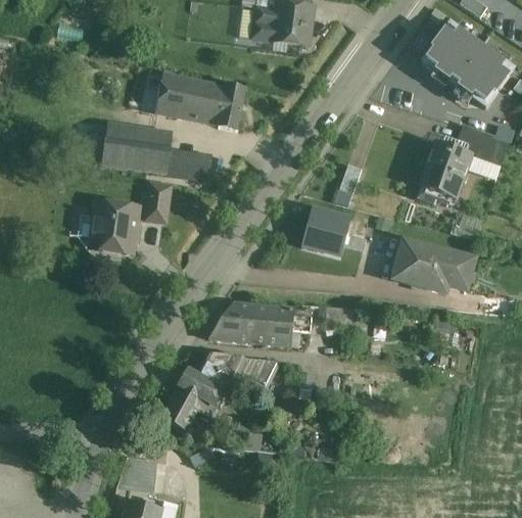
[(294,3),(279,1),(278,7),(257,5),(252,38),(309,46),(314,6),(294,3)]
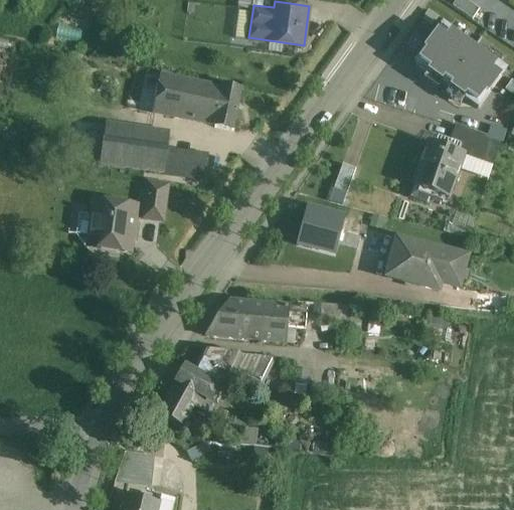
[(513,48),(503,64),(513,70),(513,48)]
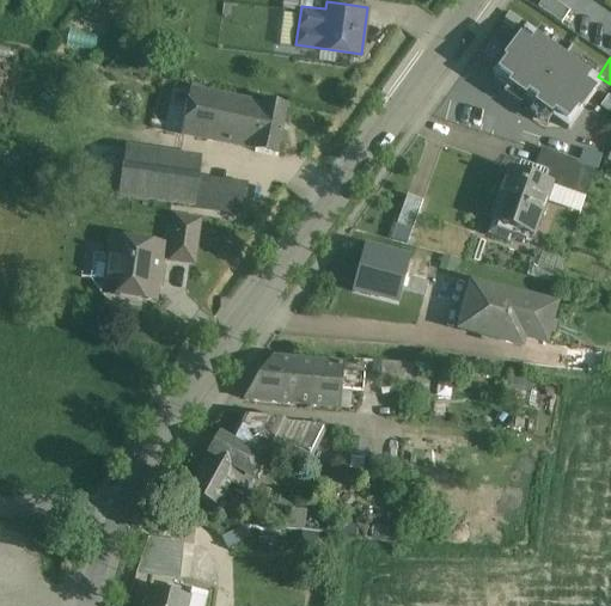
[(566,60),(529,112),(555,130),(563,136),(564,134),(600,84),(566,60)]
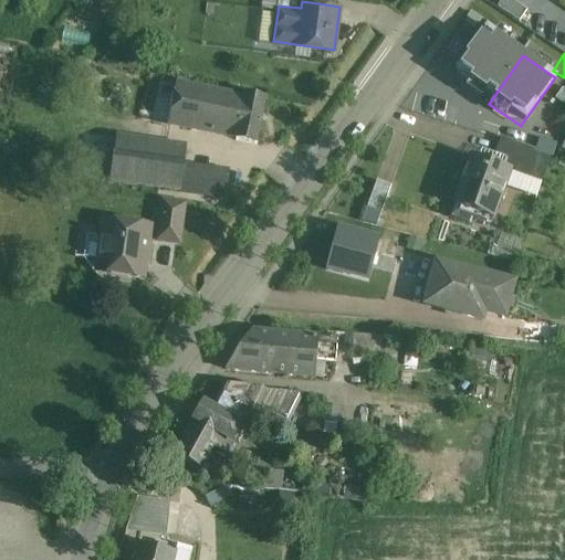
[(246,92),(178,78),(174,101),(169,99),(167,107),(171,108),(169,119),(237,134),(237,136),(258,140),(267,94),(247,90),(246,92)]
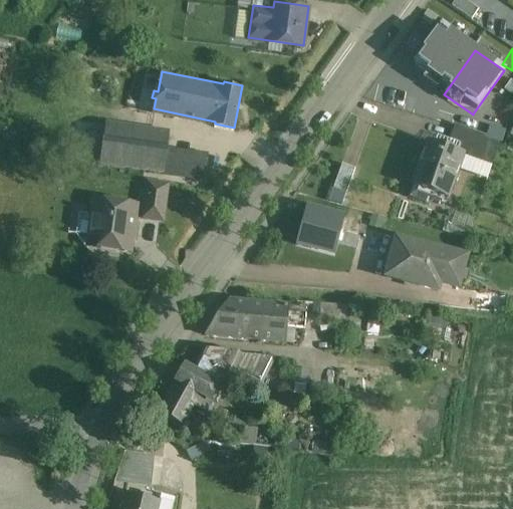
[(473,114),(466,109),(457,123),(483,132),(488,122),(474,112),(473,114)]
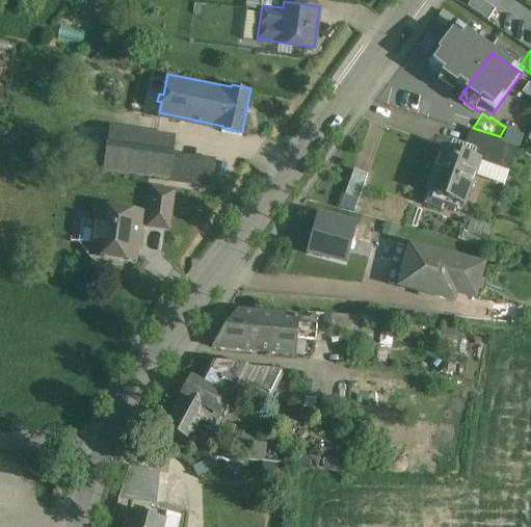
[(110,125),(77,121),(71,161),(87,164),(87,165),(104,167),(110,125)]
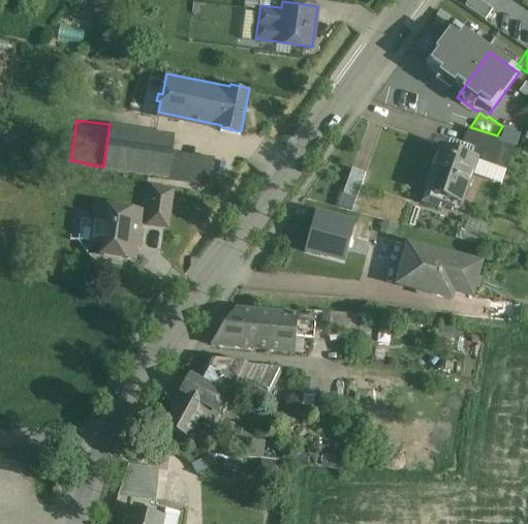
[(175,132),(110,124),(103,166),(169,176),(172,155),(175,132)]
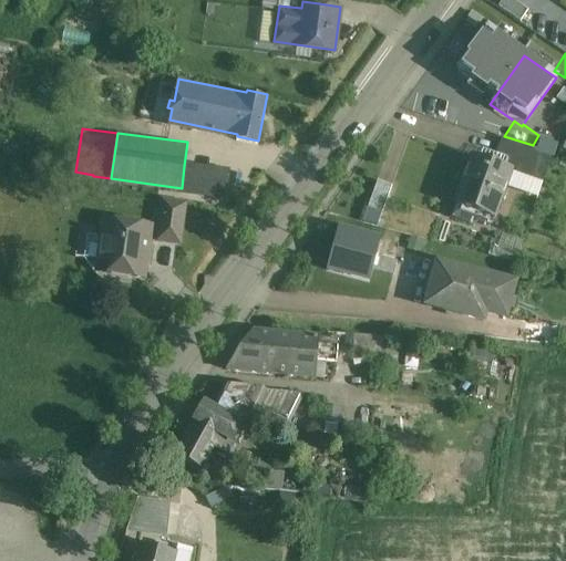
[(541,133),(536,147),(554,152),(558,137),(541,133)]
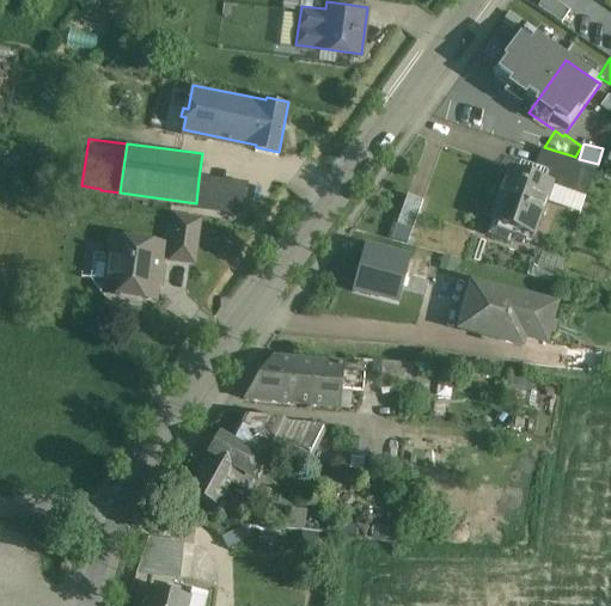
[(575,157),(544,147),(537,165),(542,166),(538,176),(551,181),(551,182),(586,194),(594,167),(578,161),(579,158),(575,157)]
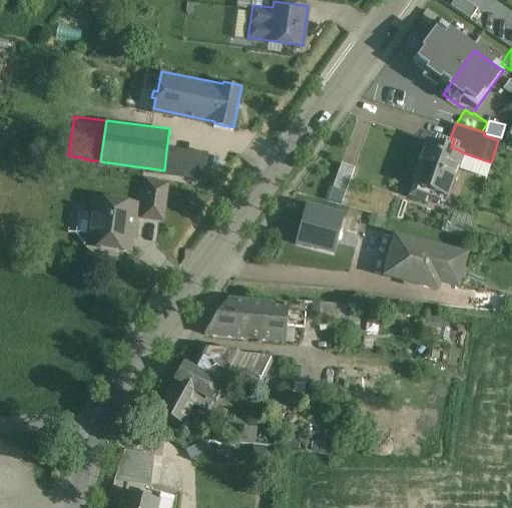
[(451,147),(428,139),(413,182),(416,183),(412,194),(426,199),(428,193),(442,198),(443,193),(447,194),(462,152),(462,151),(451,147)]
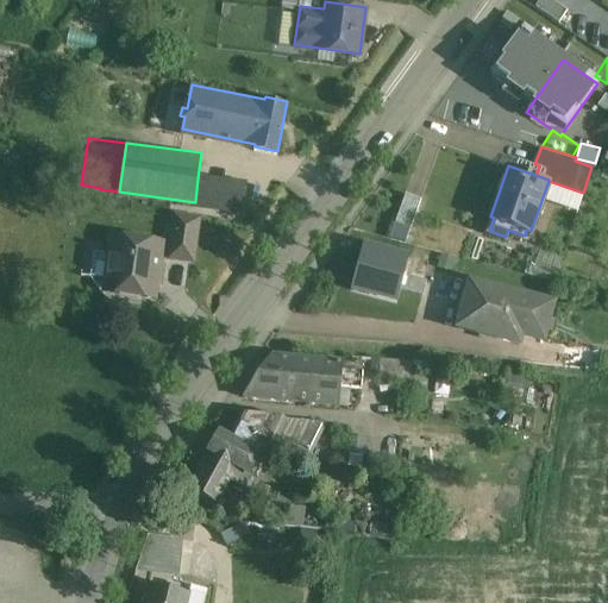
[(244,184),(198,178),(195,202),(233,207),(244,184)]
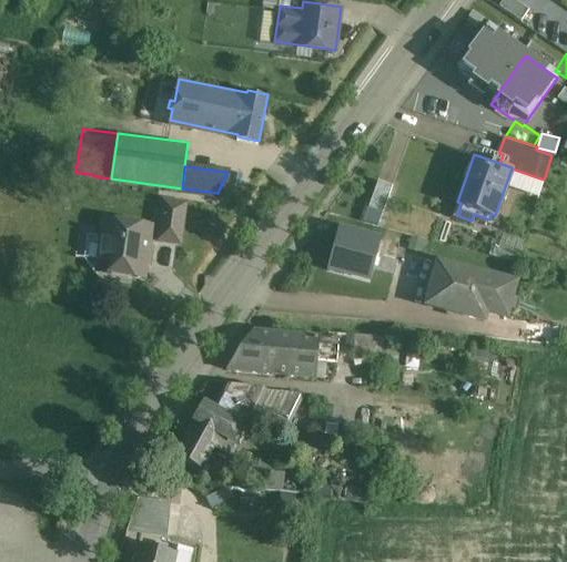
[(380,221),(393,180),(376,175),(363,215),(380,221)]
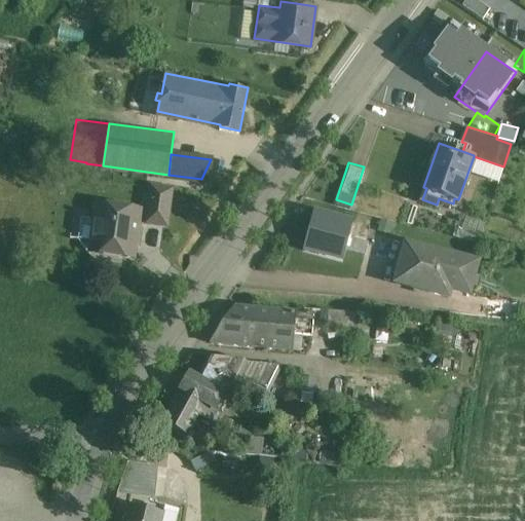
[(171,187),(153,185),(148,220),(166,222),(171,187)]
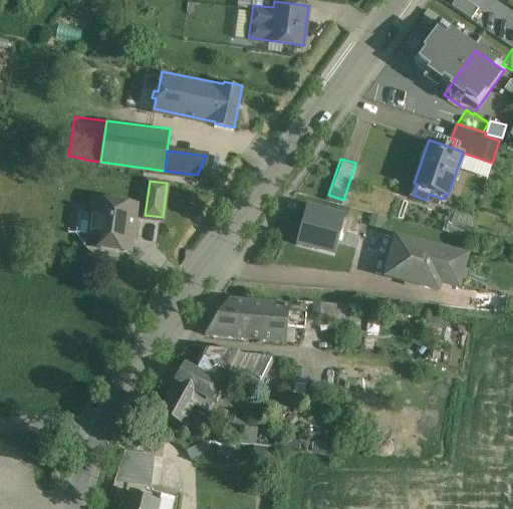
[(137,203),(96,198),(90,238),(95,244),(102,245),(107,241),(113,242),(117,247),(124,248),(131,244),(132,237),(131,235),(135,232),(136,224),(134,221),(137,203)]
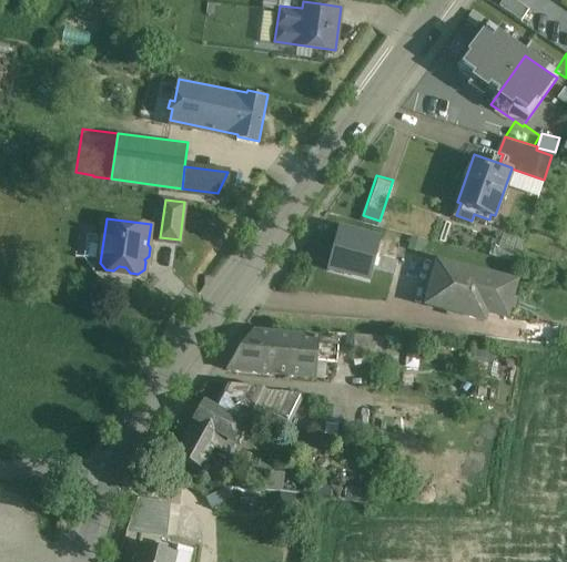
[(524,237),(505,231),(500,244),(520,249),(524,237)]
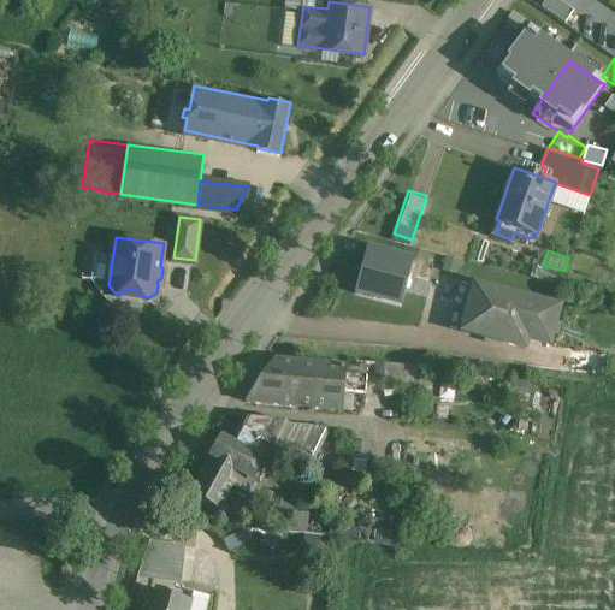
[(559,305),(475,283),(463,327),(525,344),(528,335),(549,341),(559,305)]
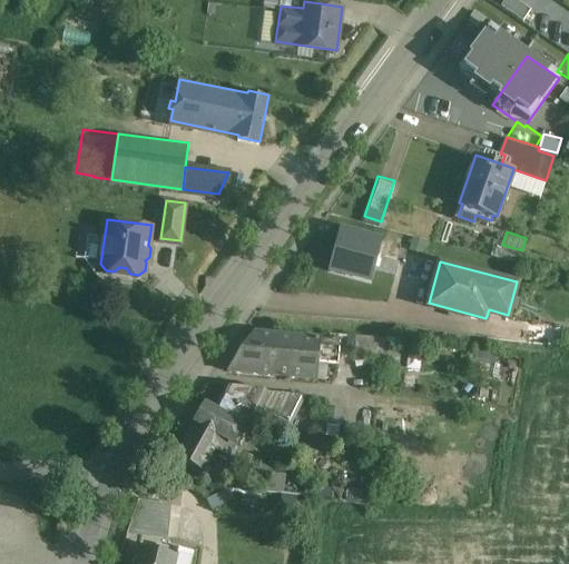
[(321,335),(255,329),(228,369),(317,377),(319,359),(339,362),(341,344),(321,343),(321,335)]
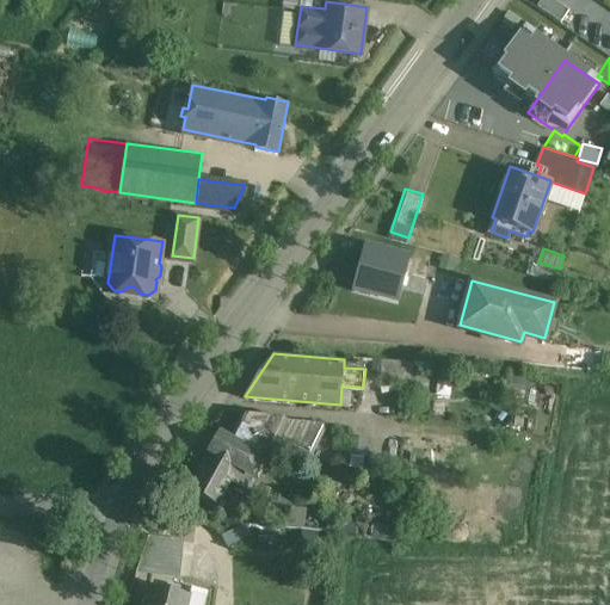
[(414,360),(383,357),(381,378),(412,381),(414,360)]
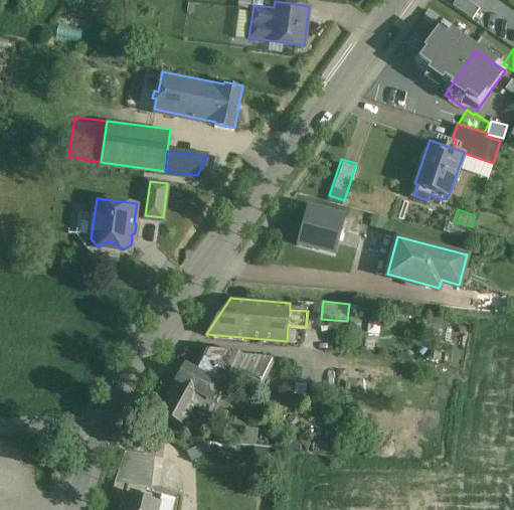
[(241,352),(208,348),(197,370),(221,384),(225,386),(241,352)]
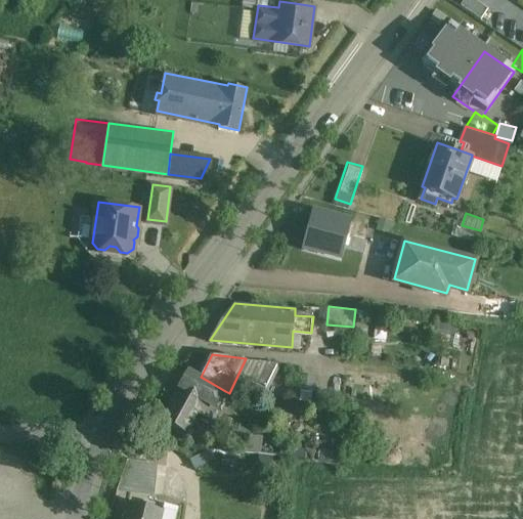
[(201,377),(188,370),(162,417),(187,431),(199,412),(210,419),(225,391),(201,377)]
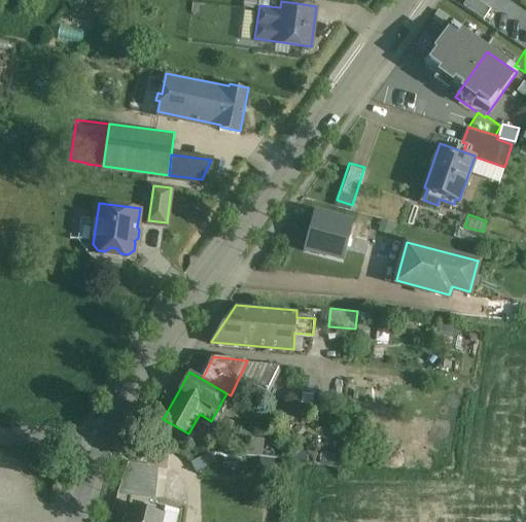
[(158,463),(129,459),(118,489),(154,494),(158,463)]
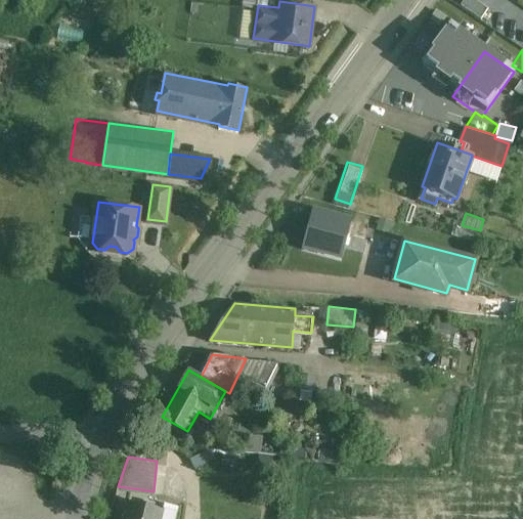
[(163,509),(129,501),(124,518),(174,518),(177,505),(165,502),(163,509)]
